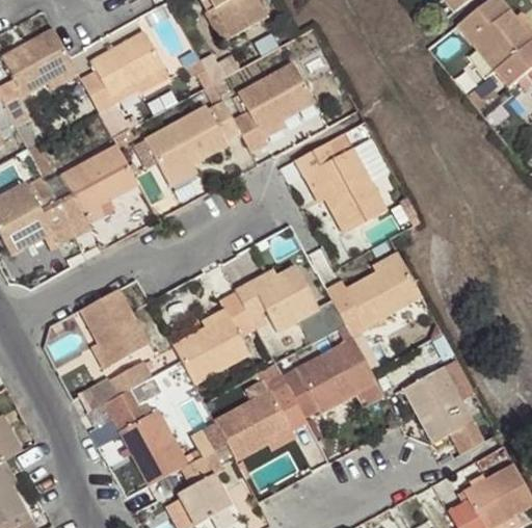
[(201,0),(222,40),(230,35),(210,0),(201,0)]
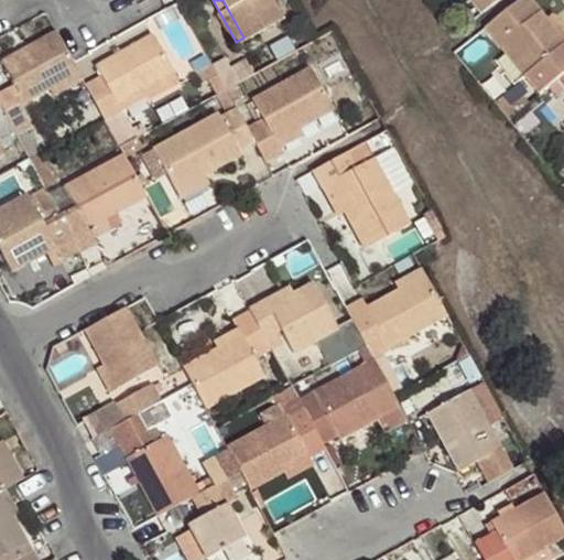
[(282,15),(273,0),(223,0),(243,38),(282,15)]
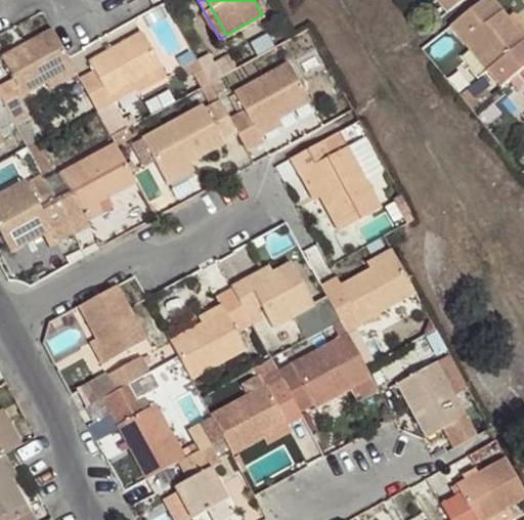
[(439,0),(447,10),(460,0),(439,0)]
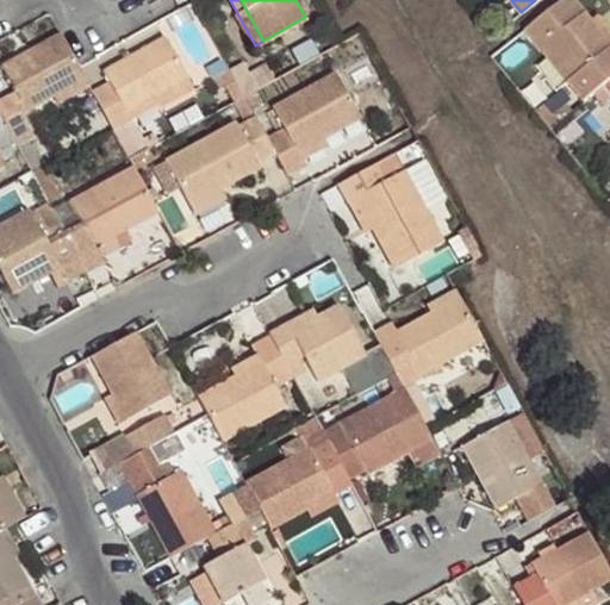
[(559,0),(527,27),(584,98),(604,82),(609,76),(609,42),(591,17),(577,0),(559,0)]
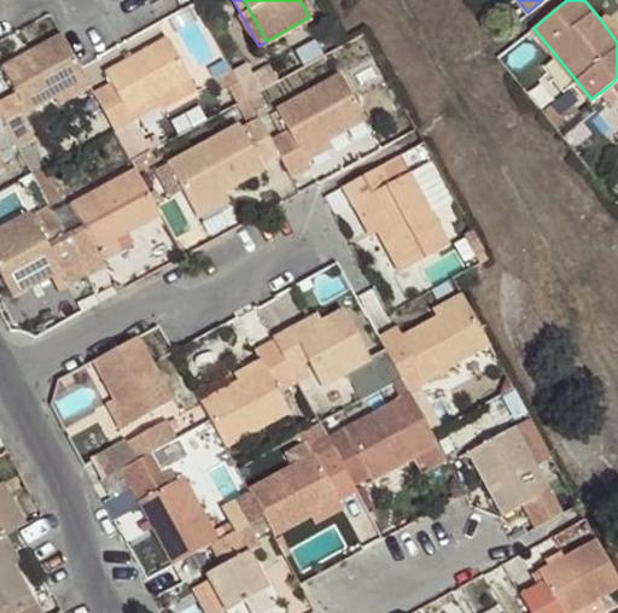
[(199,7),(179,17),(200,59),(221,50),(199,7)]
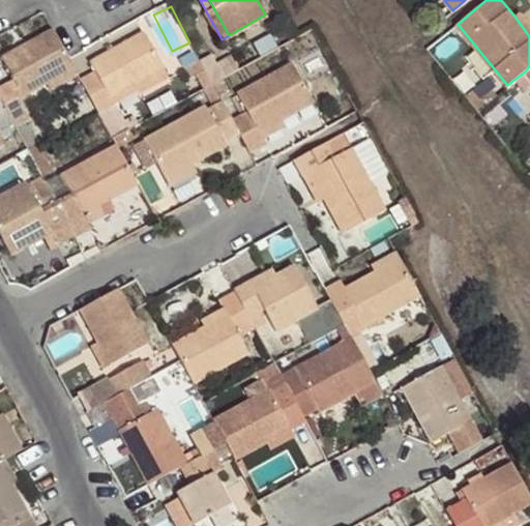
[(529,26),(518,10),(513,15),(529,36),(529,26)]
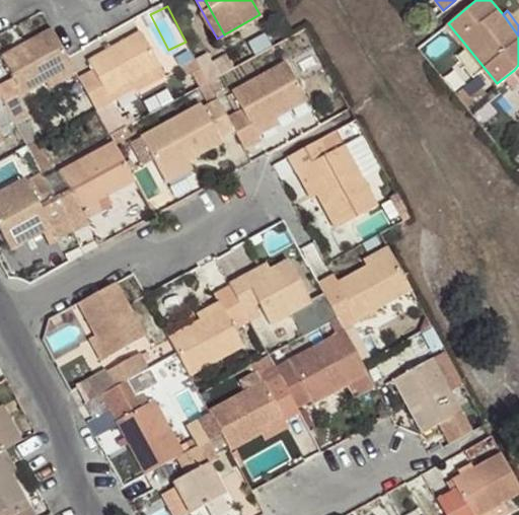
[(72,66),(66,54),(52,26),(2,56),(13,78),(21,93),(45,80),(72,66)]
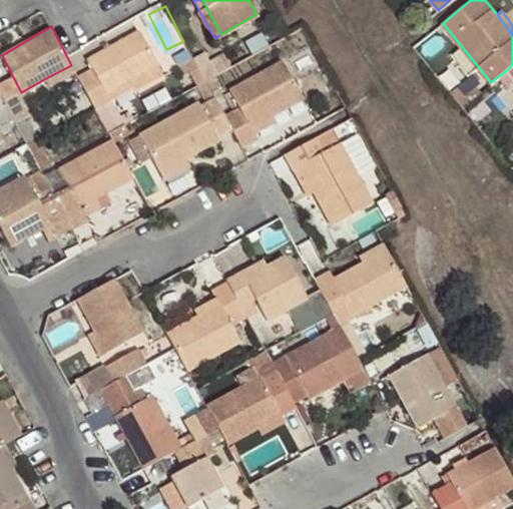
[(78,77),(93,106),(94,108),(104,102),(110,99),(107,92),(158,63),(139,29),(87,59),(92,70),(78,77)]
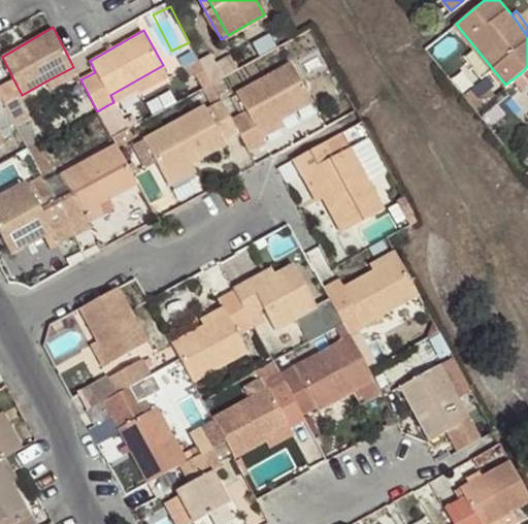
[(238,132),(248,150),(266,140),(264,137),(260,130),(282,118),(314,100),(292,61),(236,92),(246,110),(232,119),(238,132)]
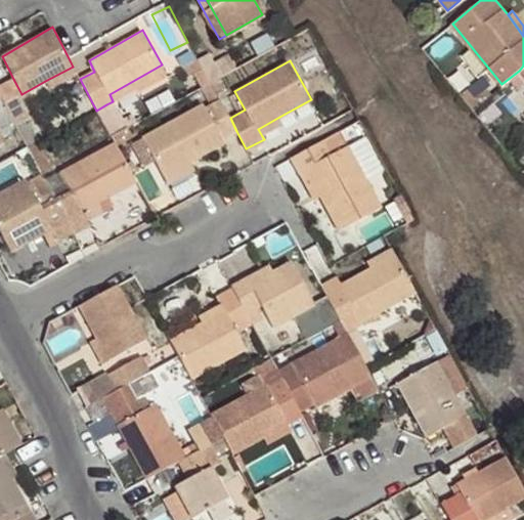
[(168,75),(162,65),(110,94),(113,101),(137,87),(139,90),(168,75)]
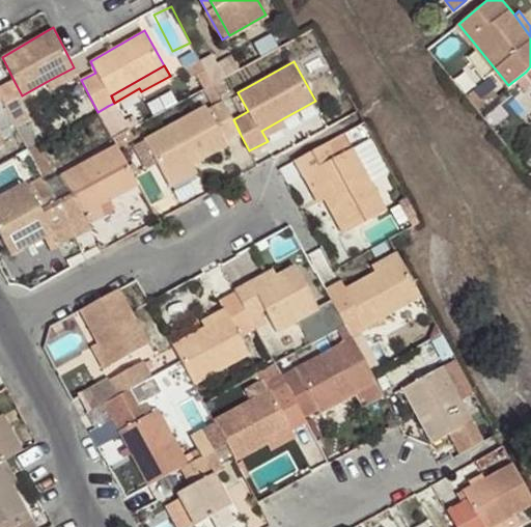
[(203,86),(212,81),(204,66),(195,72),(203,86)]
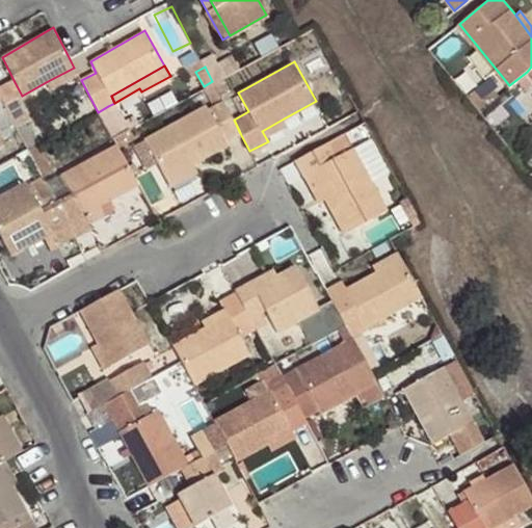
[(77,73),(74,68),(46,82),(50,88),(77,73)]
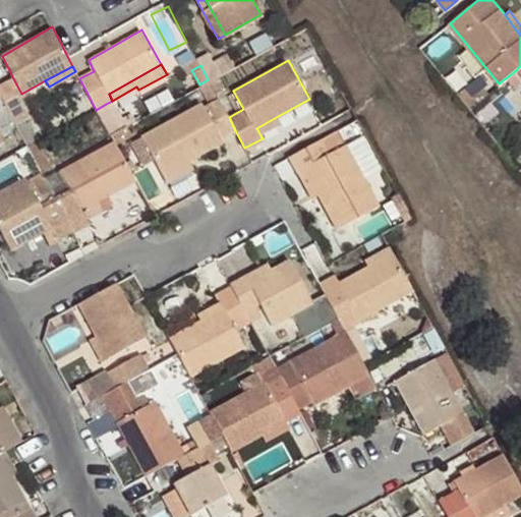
[(10,80),(18,96),(21,94),(13,78),(10,80)]
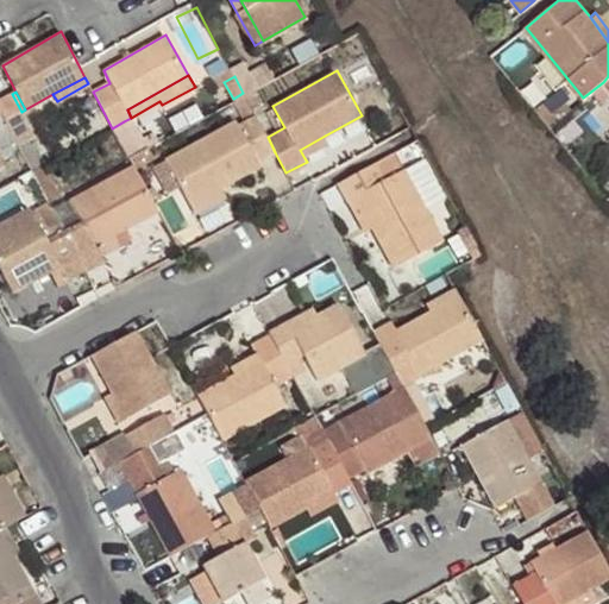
[(255,114),(243,93),(233,99),(245,120),(255,114)]
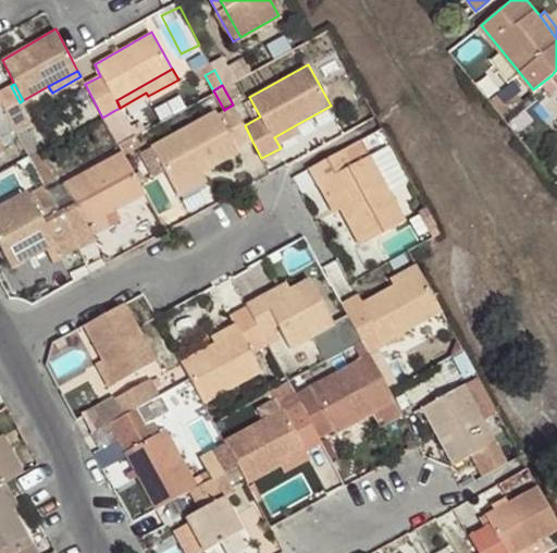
[(0,90),(0,102),(1,105),(7,115),(15,132),(32,123),(20,102),(11,86),(0,90)]
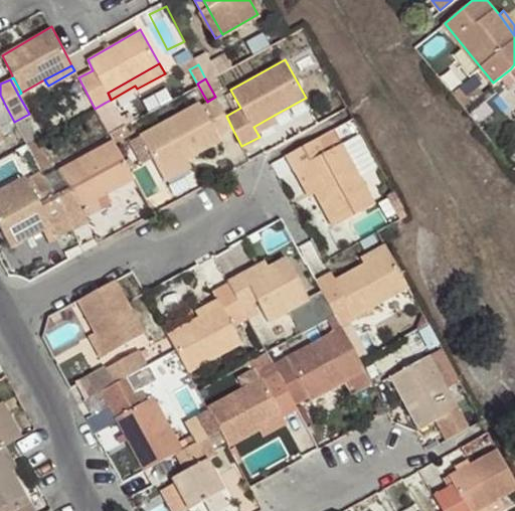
[(460,84),(452,91),(464,106),(482,91),(478,87),(468,95),(460,84)]
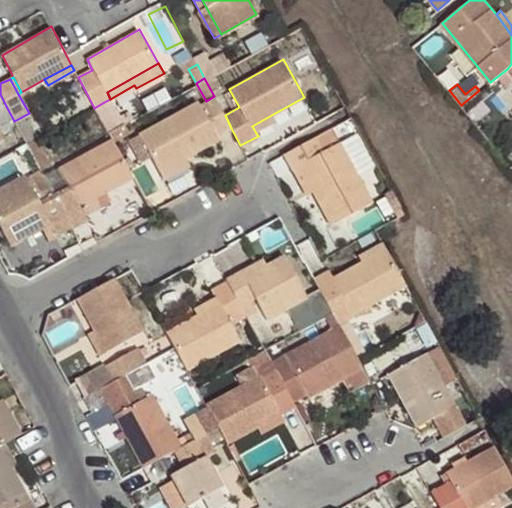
[(225,115),(214,96),(206,101),(200,104),(198,101),(137,134),(159,172),(186,157),(219,138),(218,136),(231,128),(225,115)]
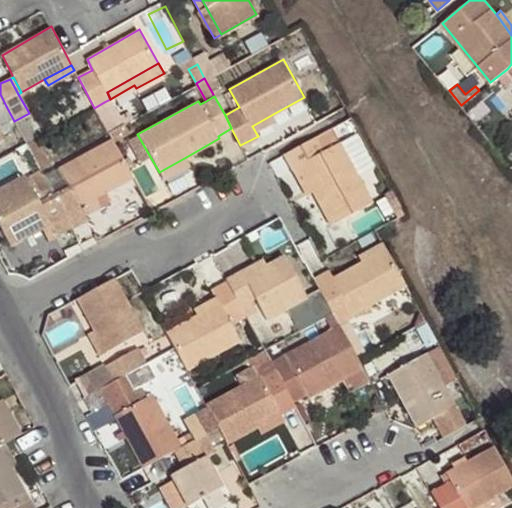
[(104,102),(94,108),(97,113),(107,107),(104,102)]
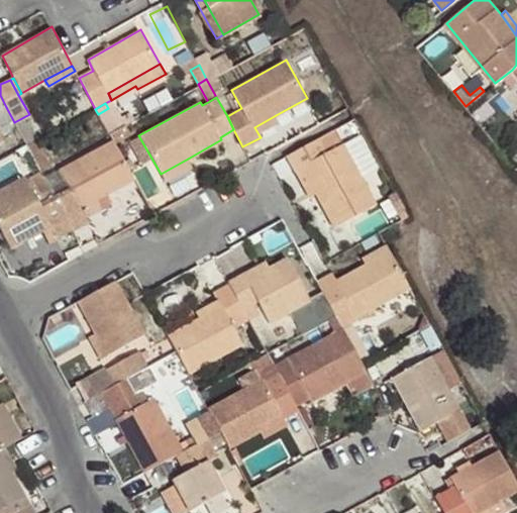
[(0,112),(9,128),(16,125),(14,122),(6,107),(0,110),(0,112)]
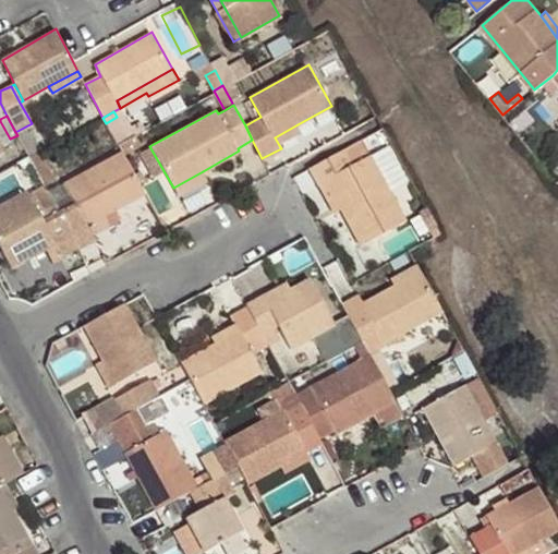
[(117,117),(106,123),(118,144),(128,139),(117,117)]
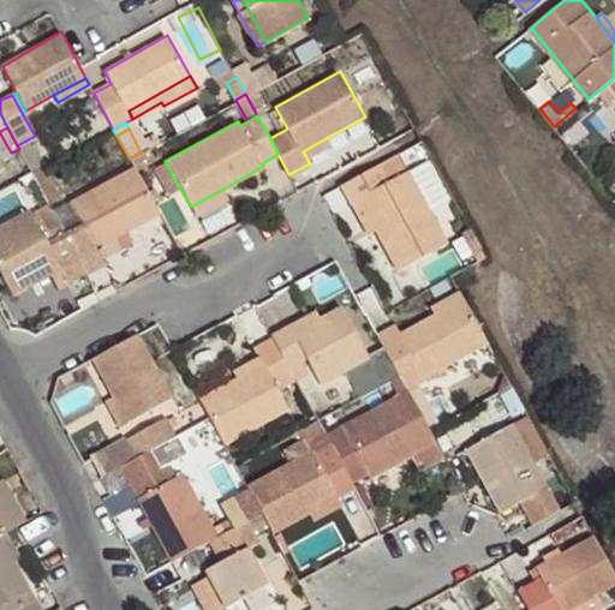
[(333,147),(328,137),(303,151),(308,160),(333,147)]
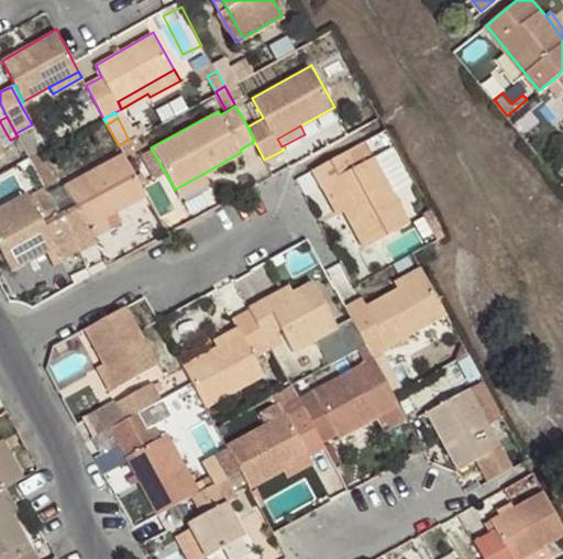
[(129,140),(119,145),(123,153),(123,154),(142,144),(136,135),(129,140)]
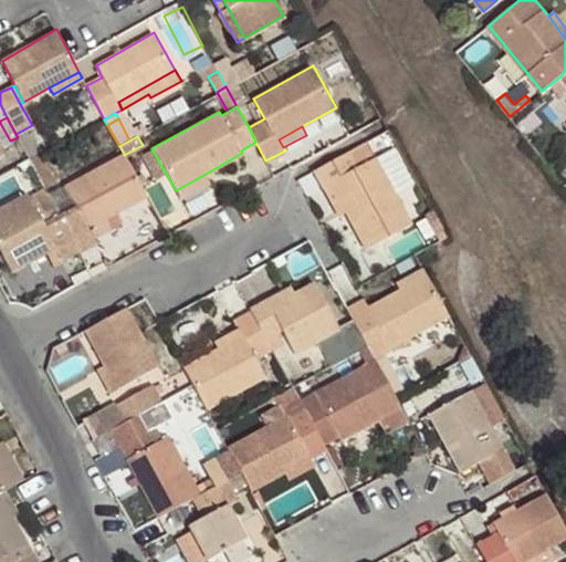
[(374,156),(366,141),(348,151),(356,165),(374,156)]
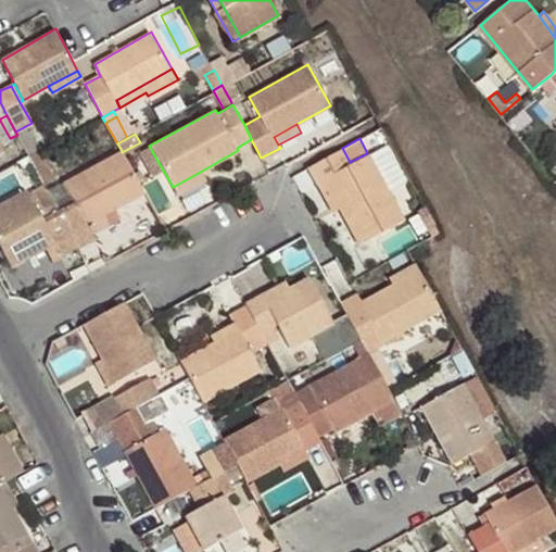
[(342,148),(310,166),(318,183),(324,179),(340,209),(359,245),(403,220),(368,152),(367,153),(350,162),(342,148)]
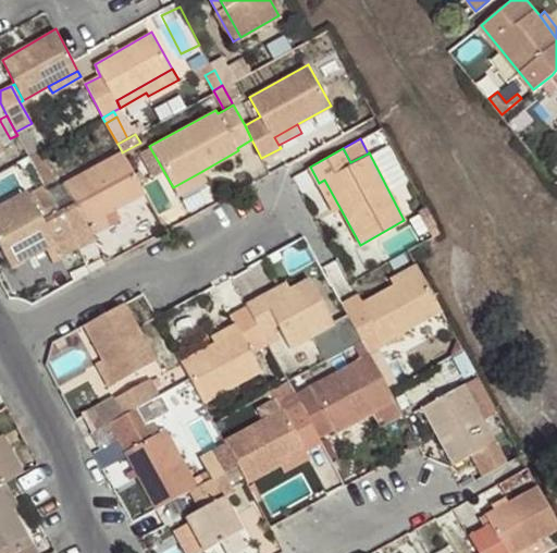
[(72,200),(57,209),(77,247),(78,249),(97,240),(94,233),(87,222),(115,207),(144,192),(122,152),(122,151),(63,183),(72,200)]
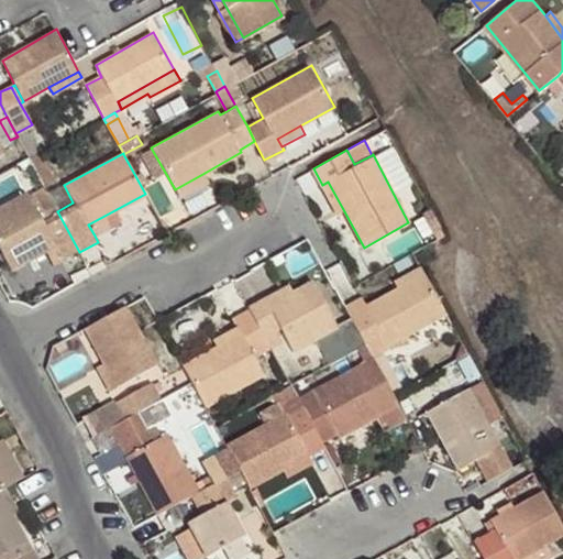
[(175,189),(180,198),(210,182),(205,173),(175,189)]
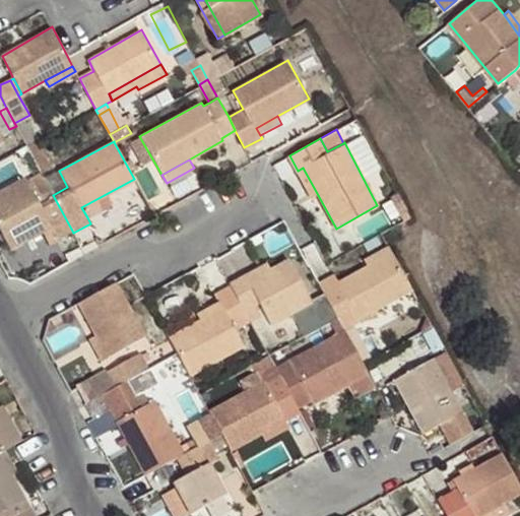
[(303,168),(298,171),(312,198),(318,195),(303,168)]
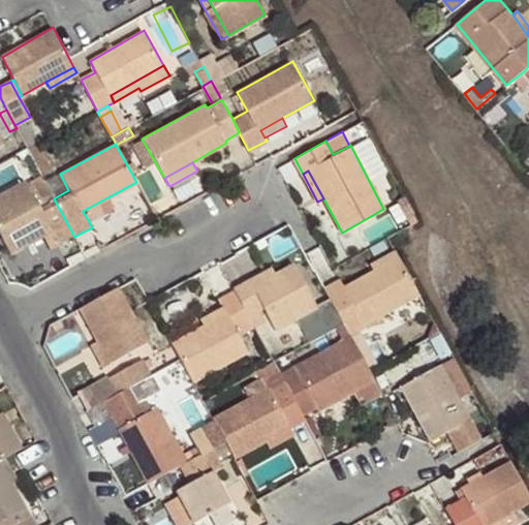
[(60,244),(74,237),(73,235),(54,198),(42,177),(29,185),(26,180),(0,193),(0,234),(11,256),(53,233),(58,241),(60,244)]
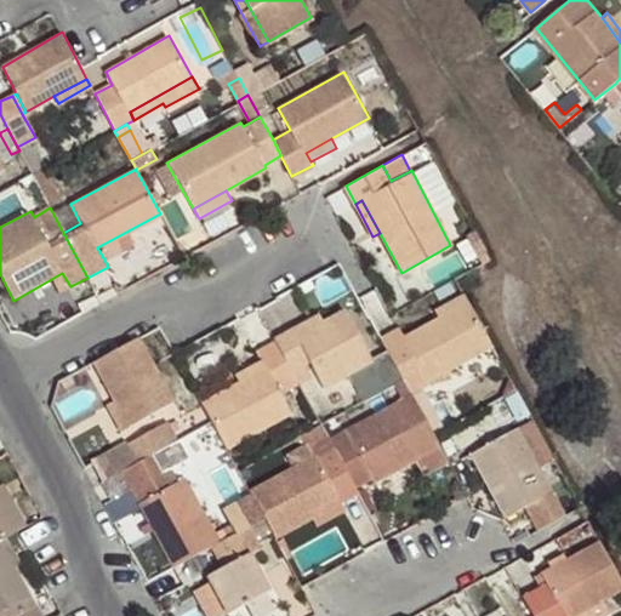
[(129,231),(97,247),(104,260),(135,243),(129,231)]
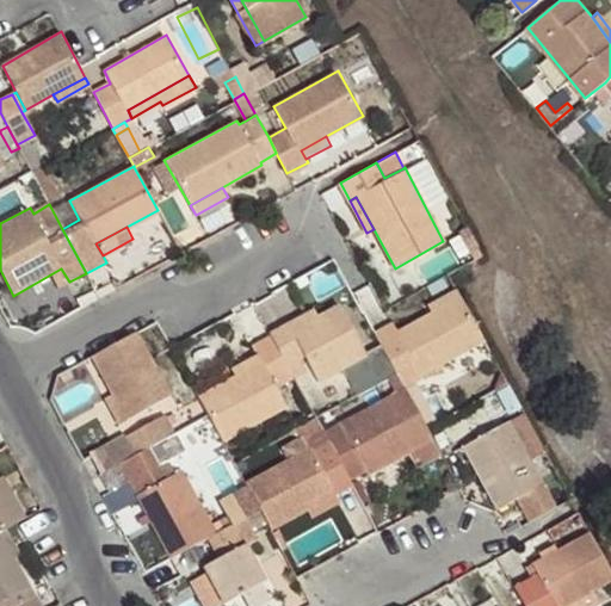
[(476,242),(468,227),(460,230),(469,246),(476,242)]
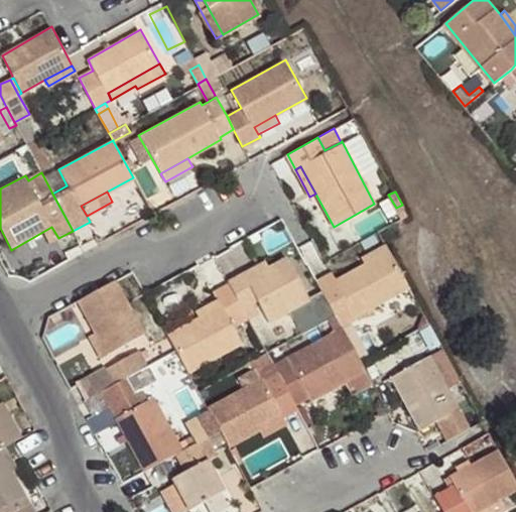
[(360,233),(390,218),(382,202),(352,218),(360,233)]
